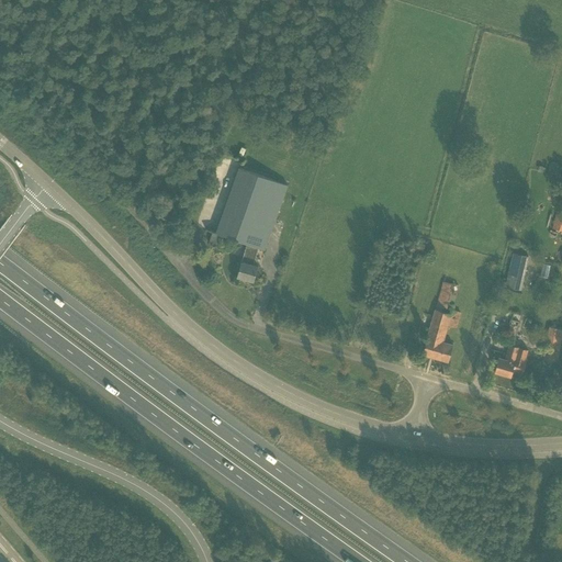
[(223,235),(223,236),(246,245),(242,261),(237,277),(254,282),(258,266),(254,265),(258,248),(265,250),(288,184),(239,170),(216,233),(223,235)]
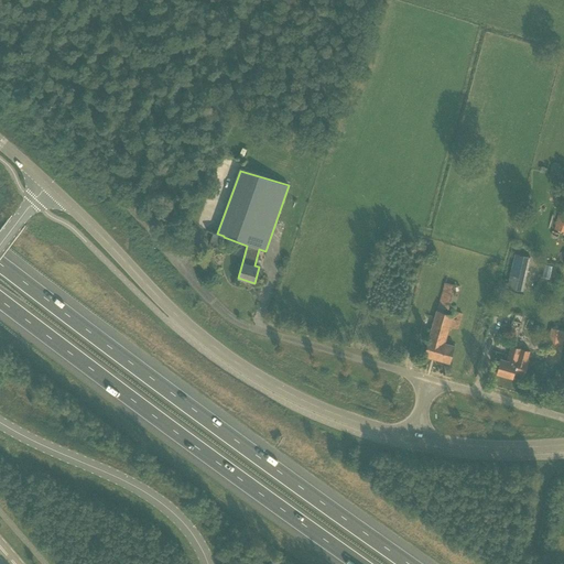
[(561,214),(559,213),(554,230),(563,232),(563,196),(561,205),(563,206),(561,214)]
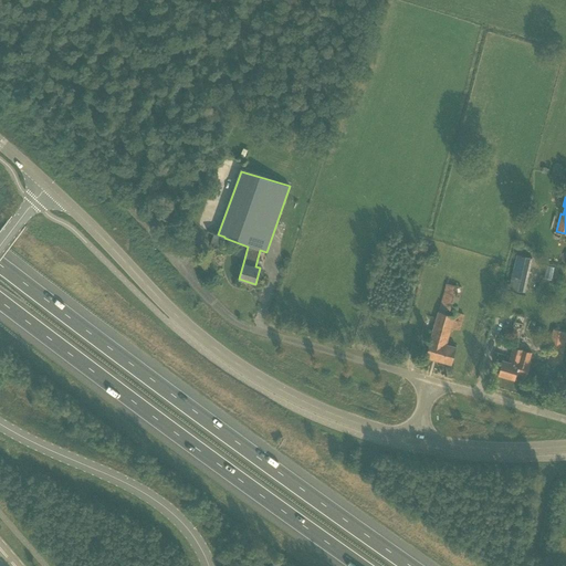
[(220,250),(224,238),(224,237),(218,234),(213,233),(209,247),(220,250)]
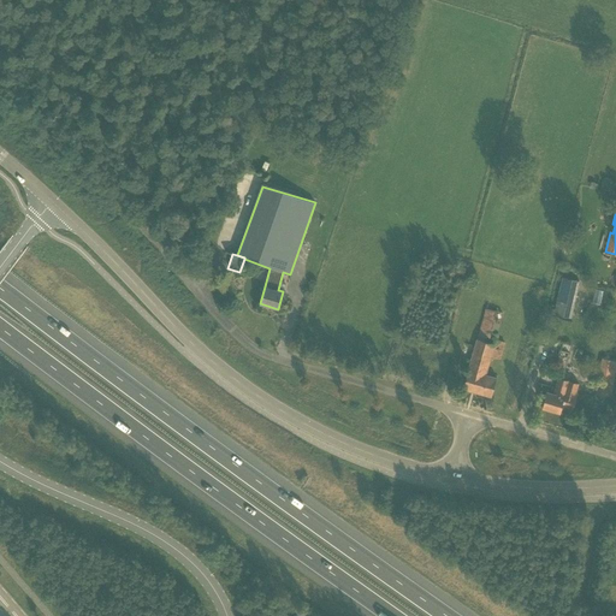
[(573,308),(556,304),(554,314),(570,318),(573,308)]
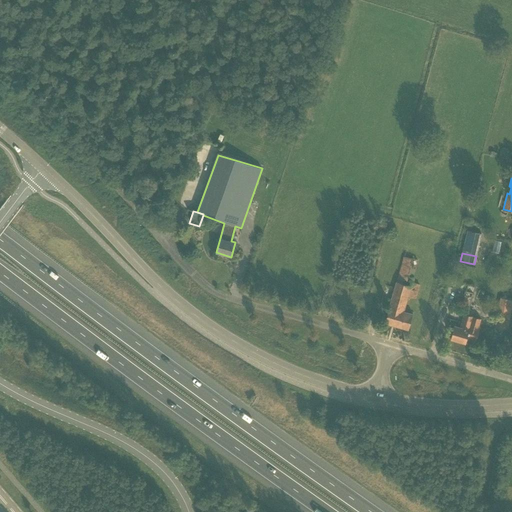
[(416,298),(420,284),(408,281),(413,259),(403,257),(387,324),(410,330),(414,312),(405,310),(408,296),(416,298)]
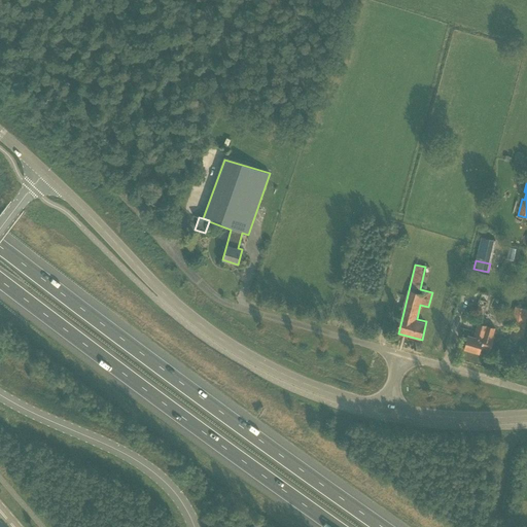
[(471,319),(481,322),(483,314),(472,312),(472,313),(471,319)]
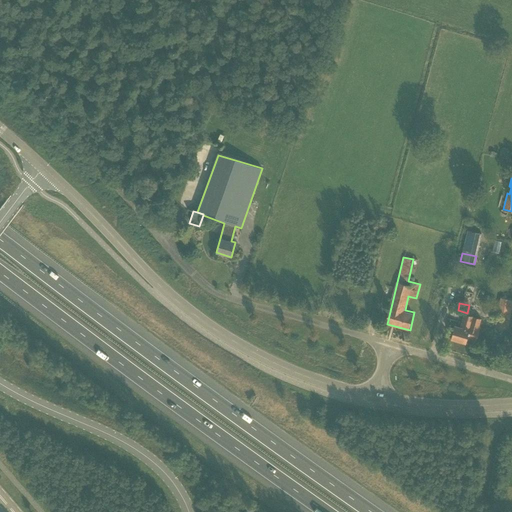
[(508,330),(511,306),(499,304),(495,328),(508,330)]
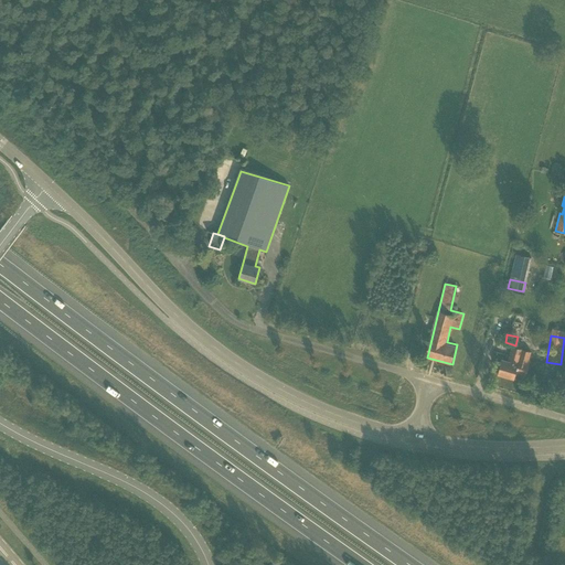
[(529,363),(528,363),(531,352),(512,348),(508,362),(501,360),(498,374),(513,380),(515,373),(525,376),(529,363)]
